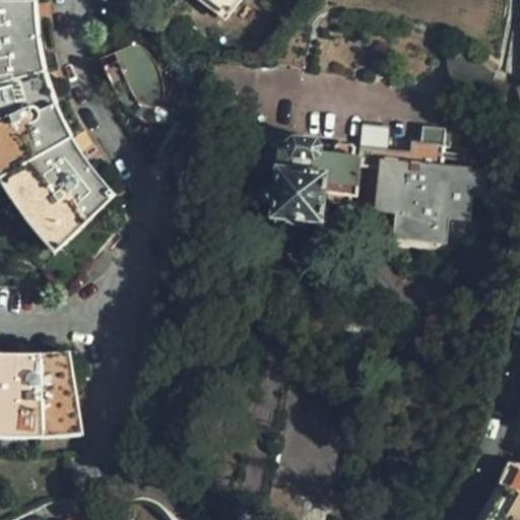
[(0,0),(0,147),(14,178),(41,219),(61,244),(114,195),(102,181),(82,154),(69,131),(60,112),(53,91),(45,66),(39,29),(37,0),(0,0)]
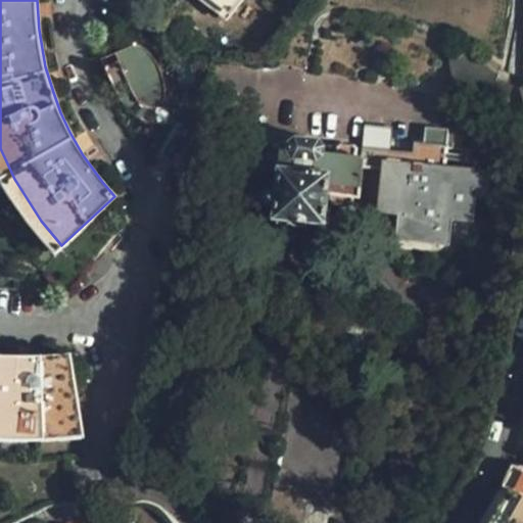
[(234,0),(224,0),(221,6),(227,10),(234,0)]
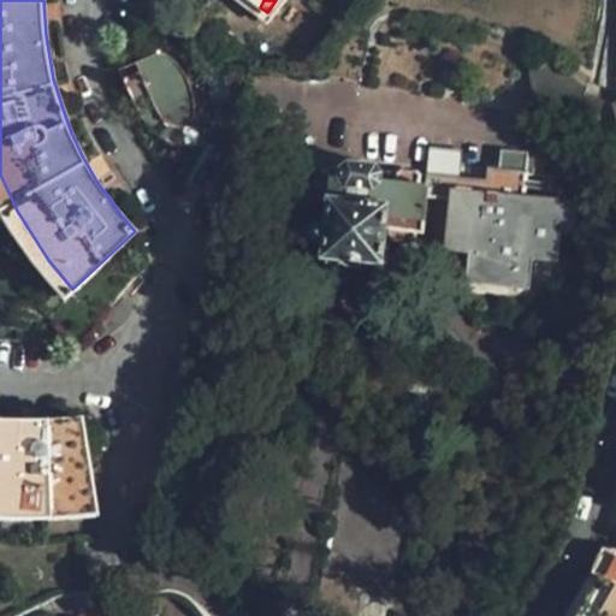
[(193,123),(196,106),(189,81),(185,71),(182,69),(172,61),(164,59),(153,59),(119,72),(147,142),(167,152),(177,154),(188,153),(179,138),(193,123)]
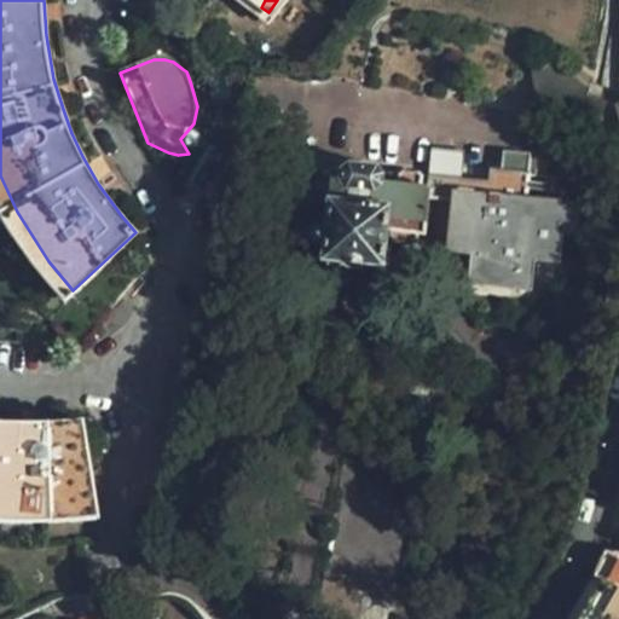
[(463,289),(526,296),(530,267),(555,268),(557,241),(572,242),(574,207),(524,203),(525,189),(486,184),(485,187),(382,175),(372,168),(347,166),(339,171),(337,178),(329,178),(320,260),(379,266),(383,233),(443,238),(441,258),(466,260),(463,289)]
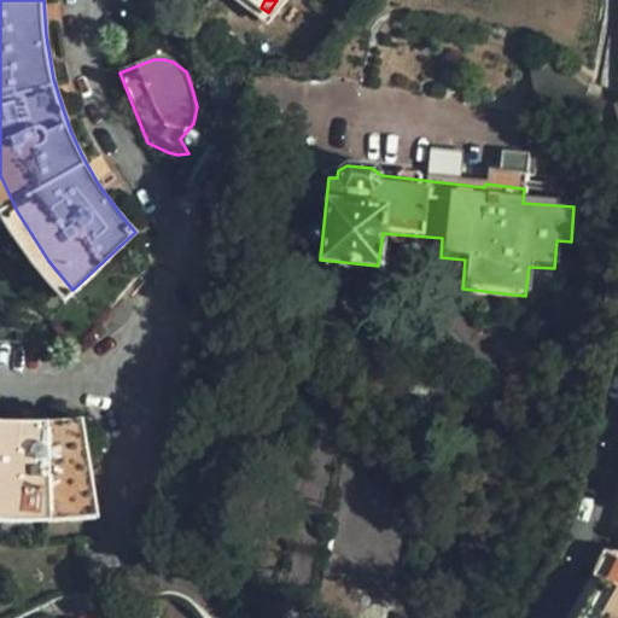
[(71,513),(92,509),(83,419),(48,421),(23,421),(0,418),(0,512),(17,514),(71,513)]
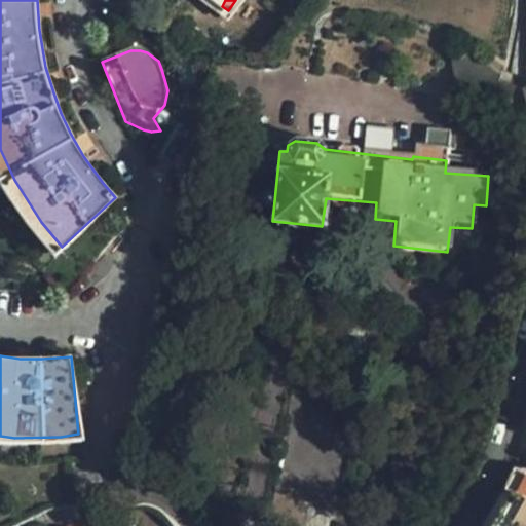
[(525,467),(514,466),(513,468),(502,492),(484,525),(519,525),(525,515),(525,467)]
